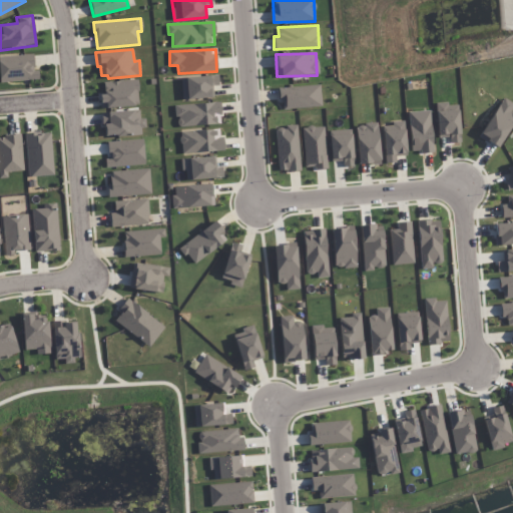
[(0,56),(33,54),(34,71),(38,70),(38,79),(0,83),(0,56)]
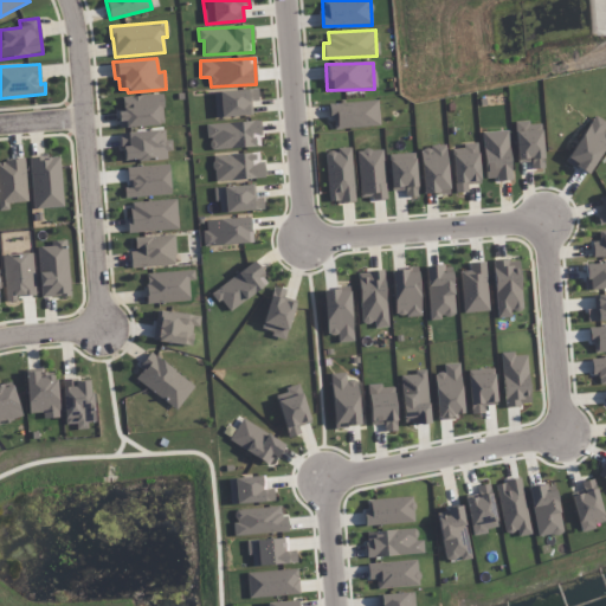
[(251,116),(251,102),(258,102),(257,90),(214,91),(216,117),(251,116)]
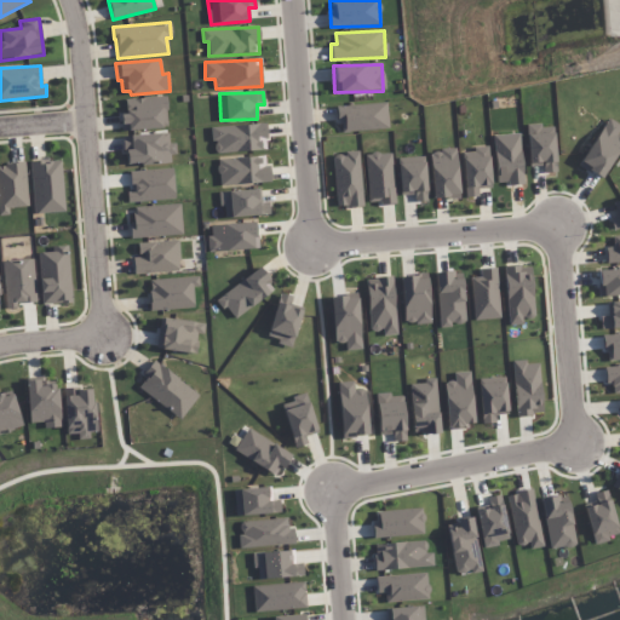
[(125,99),(166,96),(167,109),(166,109),(167,127),(121,131),(120,114),(126,114),(125,99)]
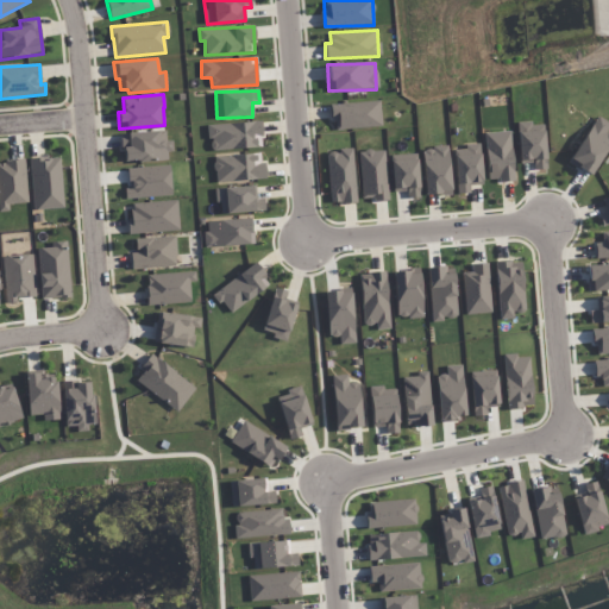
[(332,104),(333,130),(381,127),(380,101),(332,104)]
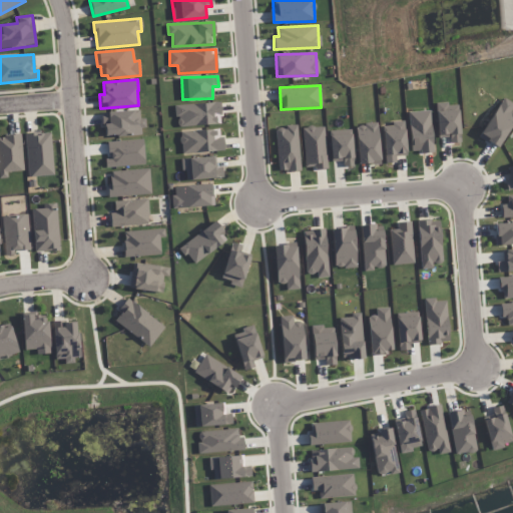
[(512,106),(512,103),(503,98),(478,136),(497,148),(512,121),(512,112),(510,111),(512,106)]
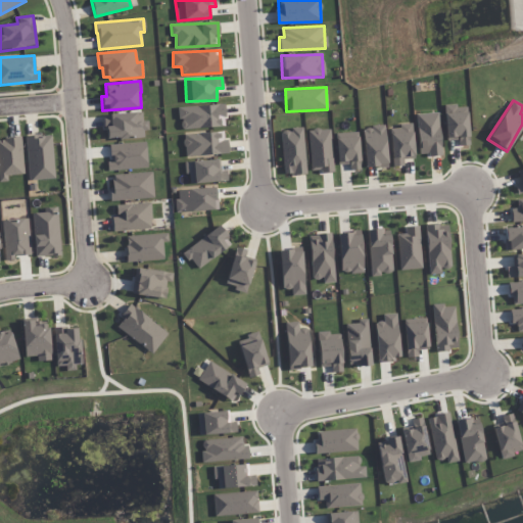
[(179,106),(180,130),(226,127),(224,104),(179,106)]
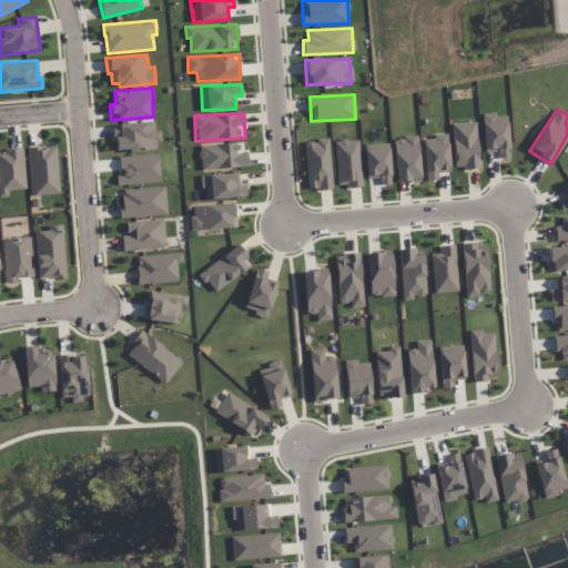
[(483,115),(484,152),(498,151),(498,158),(509,158),(507,114),(483,115)]
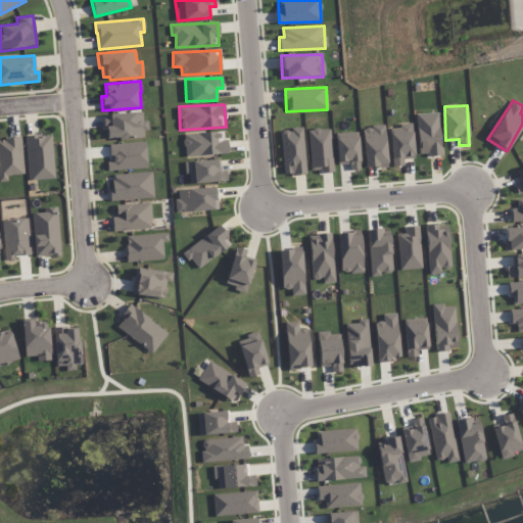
[(103,115),(141,111),(142,122),(147,121),(148,131),(143,131),(144,138),(119,140),(119,138),(107,139),(106,128),(104,128),(103,115)]
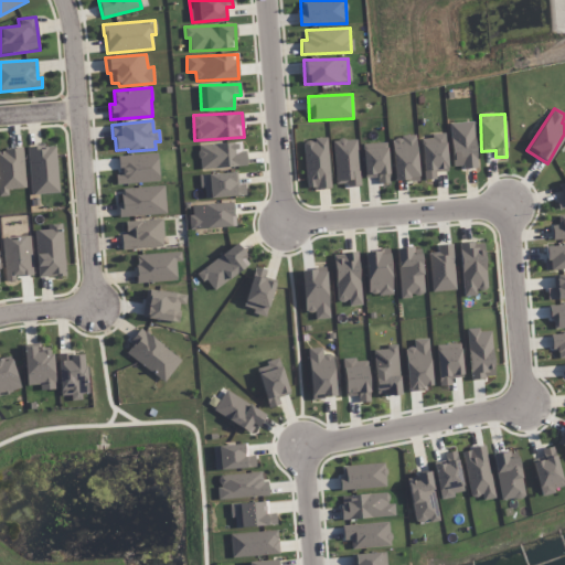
[(452,168),(477,167),(475,121),(450,123),(452,168)]
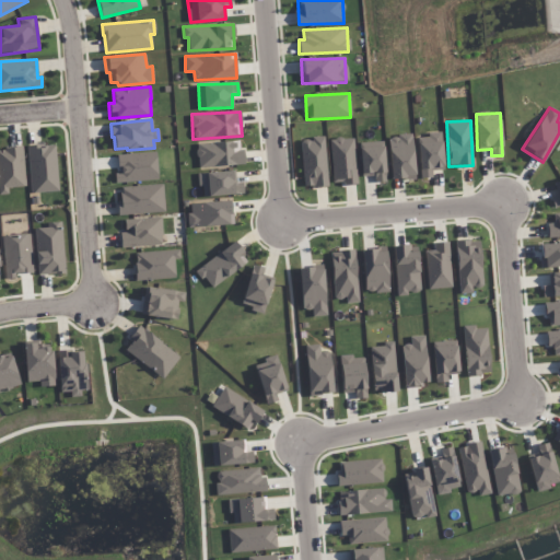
[(420,178),(432,177),(432,171),(443,170),(441,133),(418,136),(420,178)]
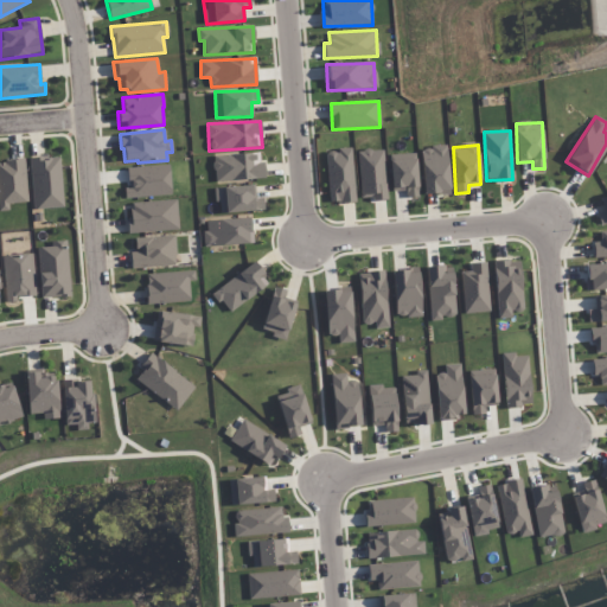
[(422,147),(423,195),(448,193),(447,147),(422,147)]
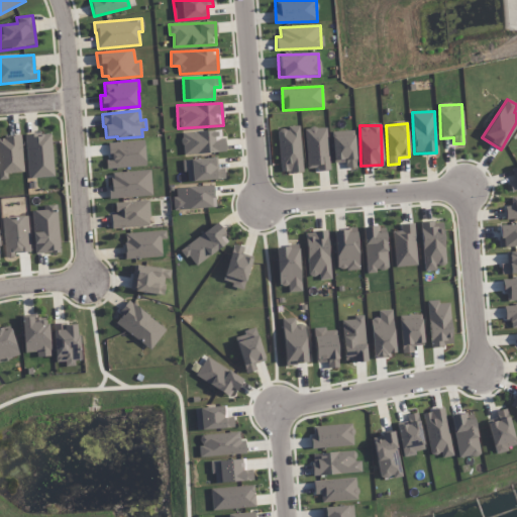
[(330,170),(325,126),(304,129),(308,167),(316,166),(317,172),(330,170)]
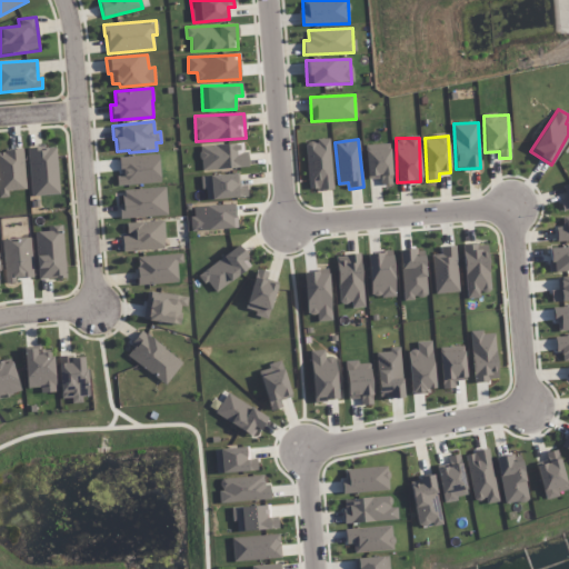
[(307,141),(308,190),(332,189),(330,140),(307,141)]
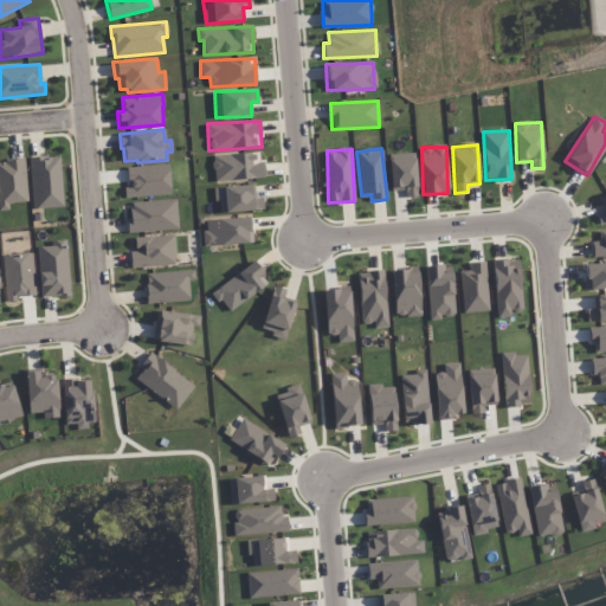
[(214,181),(263,179),(262,153),(213,155),(214,181)]
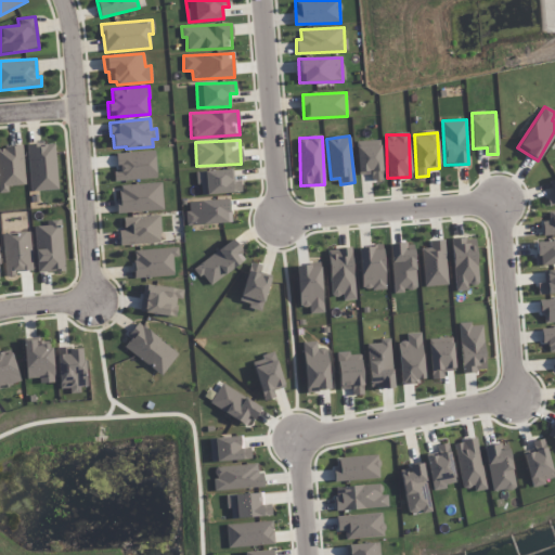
[(54,144),(57,189),(30,191),(26,144),(41,143),(41,145),(54,144)]
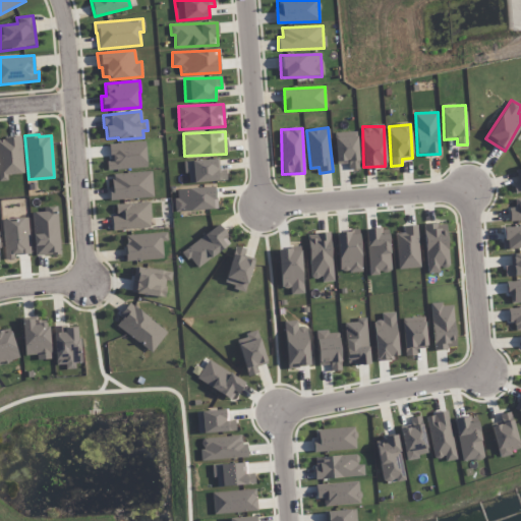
[(0,139),(0,180),(7,180),(6,174),(23,173),(20,135),(13,136),(13,137),(4,137),(5,139),(0,139)]
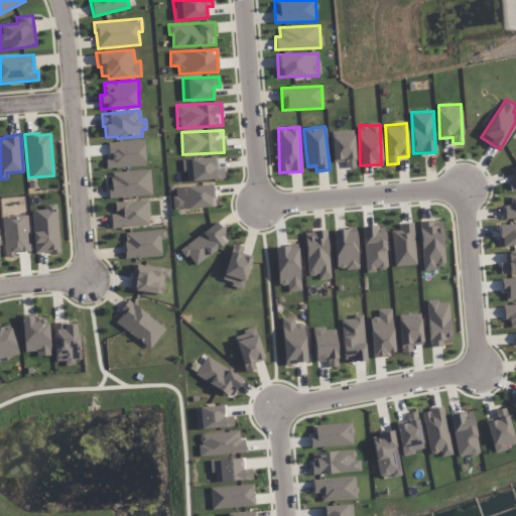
[(332,136),(333,162),(345,162),(345,167),(355,167),(354,135),(332,136)]
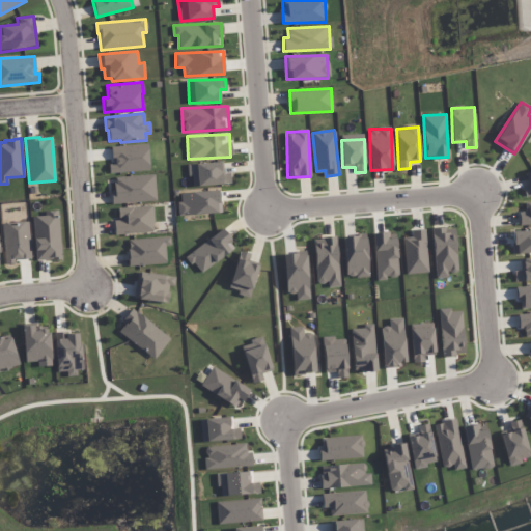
[(109,164),(113,164),(113,161),(112,161),(111,146),(147,144),(149,170),(109,173),(109,164)]
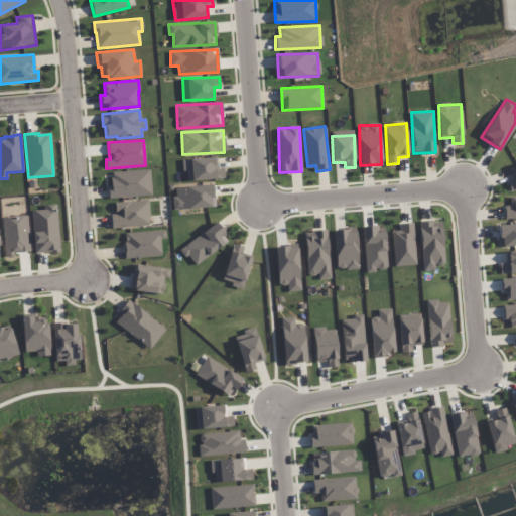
[(187,180),(225,179),(224,167),(217,168),(217,157),(182,159),(182,172),(186,172),(187,180)]
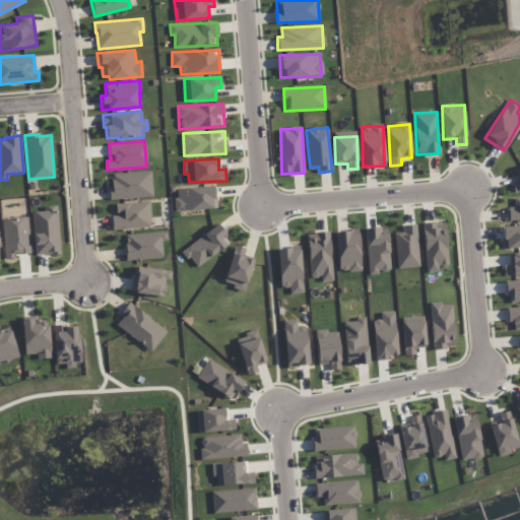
[(113,174),(150,171),(153,196),(110,200),(109,186),(112,186),(111,179),(114,179),(113,174)]
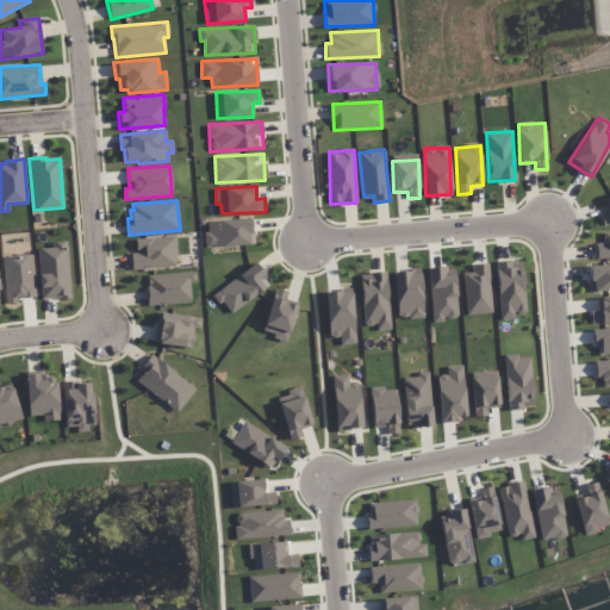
[(205,222),(206,247),(254,246),(253,219),(205,222)]
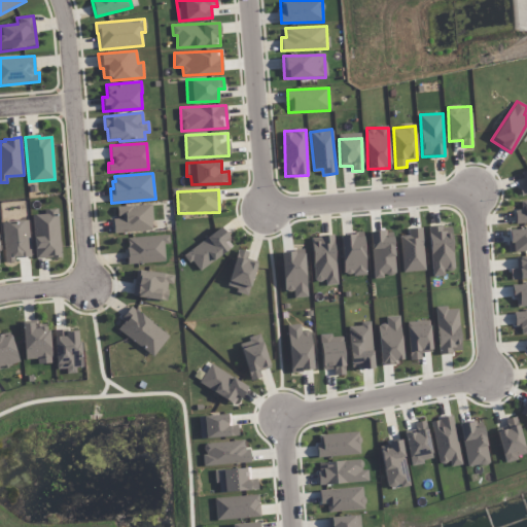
[(526,200),(521,201),(521,210),(515,210),(515,223),(526,222),(526,200)]
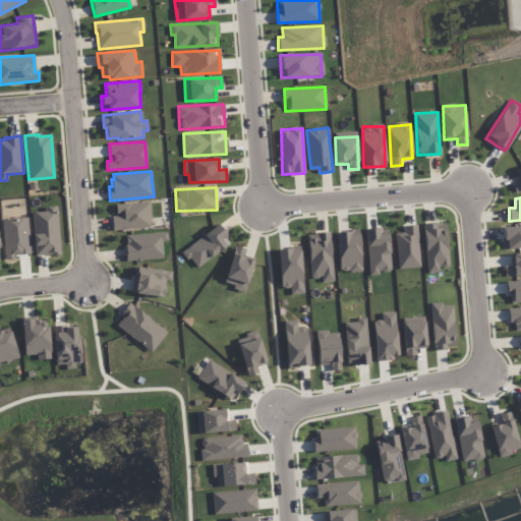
[(116,204),(150,201),(152,220),(150,220),(150,227),(113,230),(112,216),(122,216),(121,213),(116,214),(116,204)]
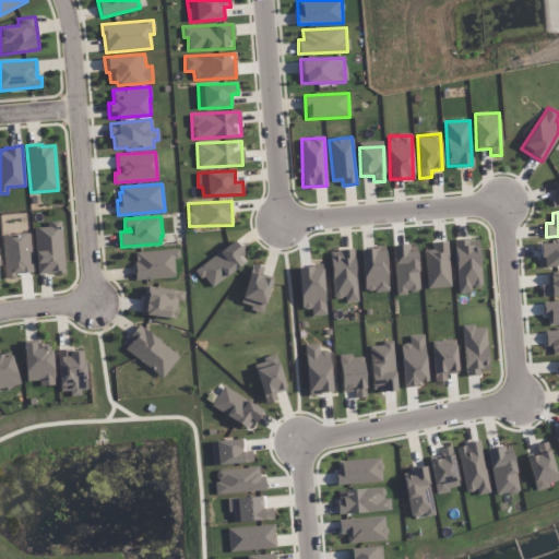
[(64,273),(62,222),(47,223),(47,227),(35,228),(37,274),(64,273)]
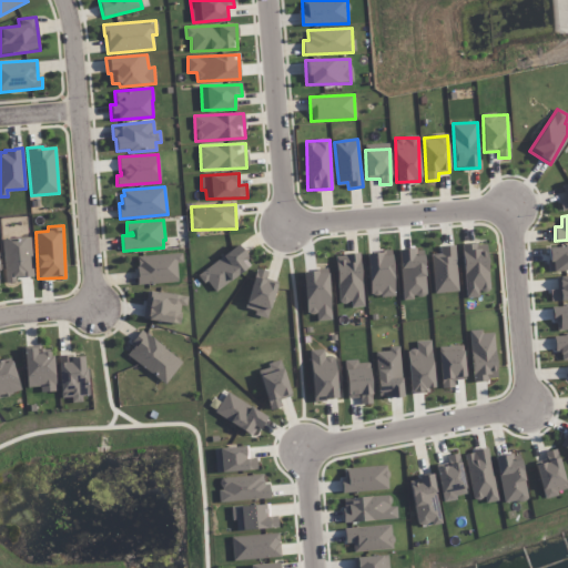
[(2,239),(4,283),(16,283),(16,279),(32,277),(31,237),(2,239)]
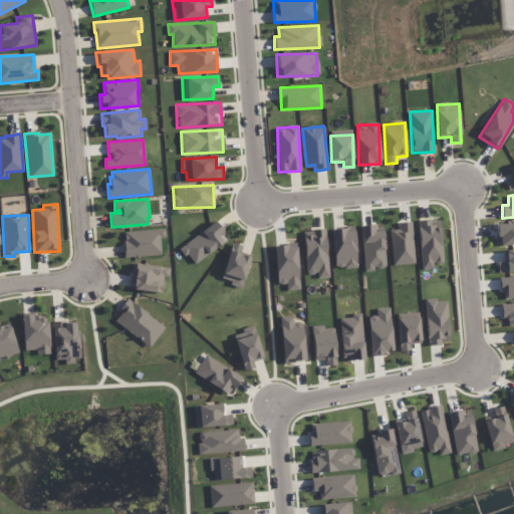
[(419,221),(421,270),(434,269),(434,264),(443,264),(441,221),(419,221)]
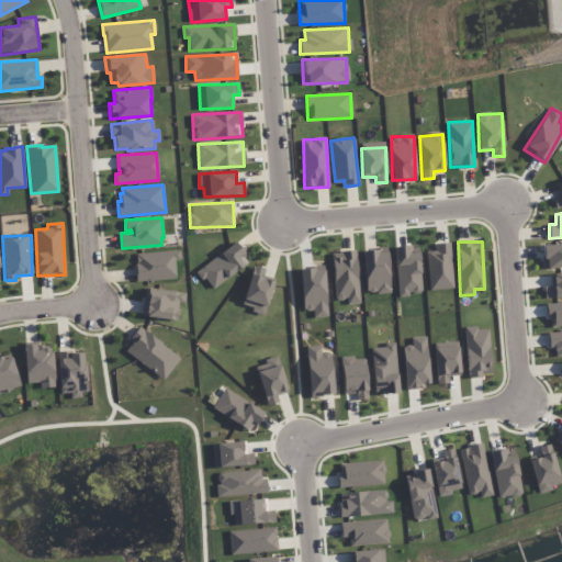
[(211,290),(249,262),(235,243),(197,270),(211,290)]
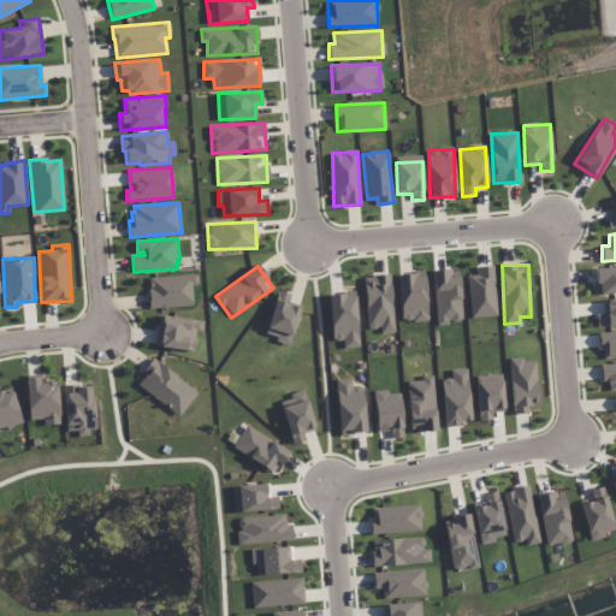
[(469,318),(496,318),(493,266),(477,267),(477,276),(468,276),(469,318)]
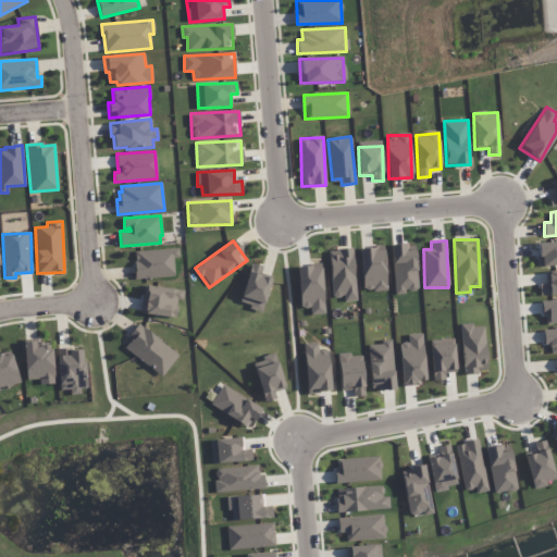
[(539,268),(556,265),(556,240),(536,244),(539,268)]
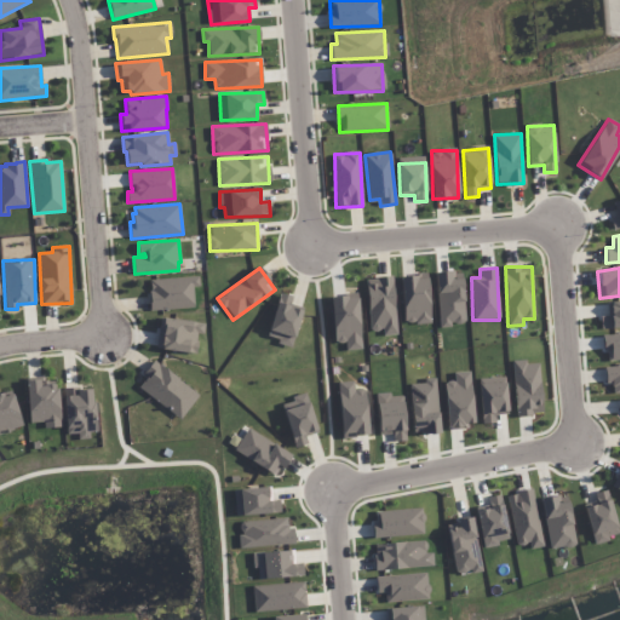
[(438,326),(464,325),(463,273),(437,274),(438,326)]
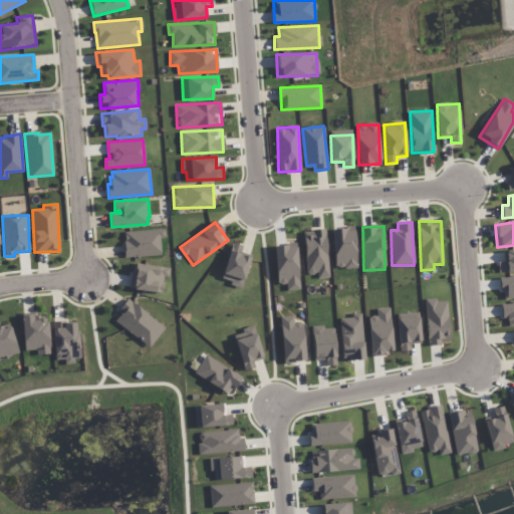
[(355,268),(354,228),(332,229),(334,269),(355,268)]
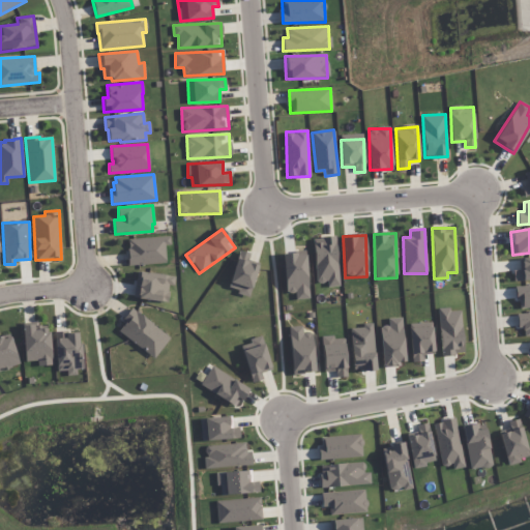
[(128,240),(170,236),(171,244),(165,245),(167,262),(129,266),(127,248),(129,248),(128,240)]
